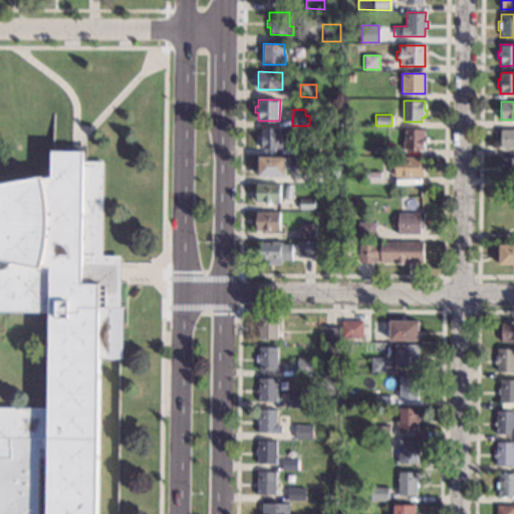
[(280,129),(280,149),(261,149),(261,141),(259,141),(259,136),(261,136),(261,127),(280,129)]
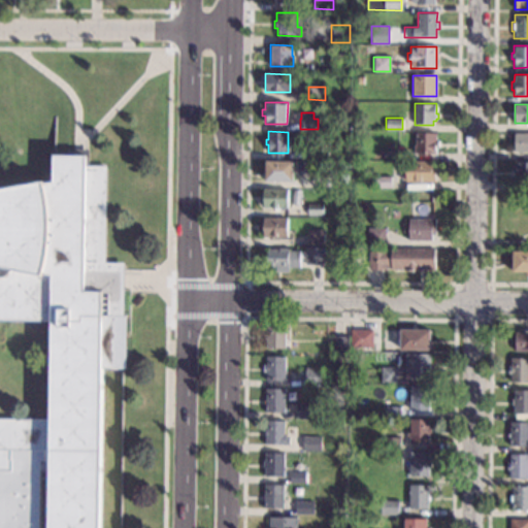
[(436,140),(438,140),(438,149),(436,149),(436,154),(414,154),(414,144),(416,144),(416,132),(436,132),(436,140)]
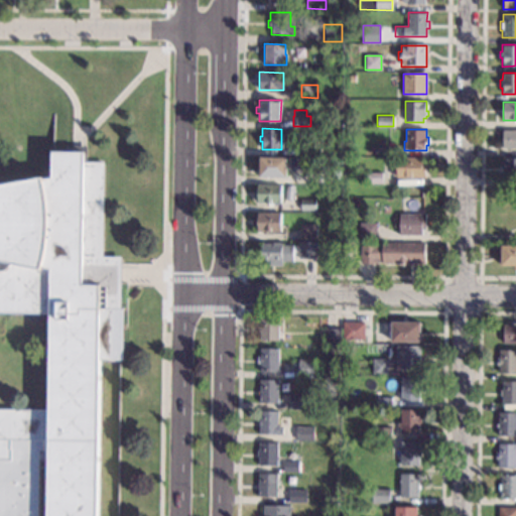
[(515,148),(502,148),(503,130),(515,130),(515,148)]
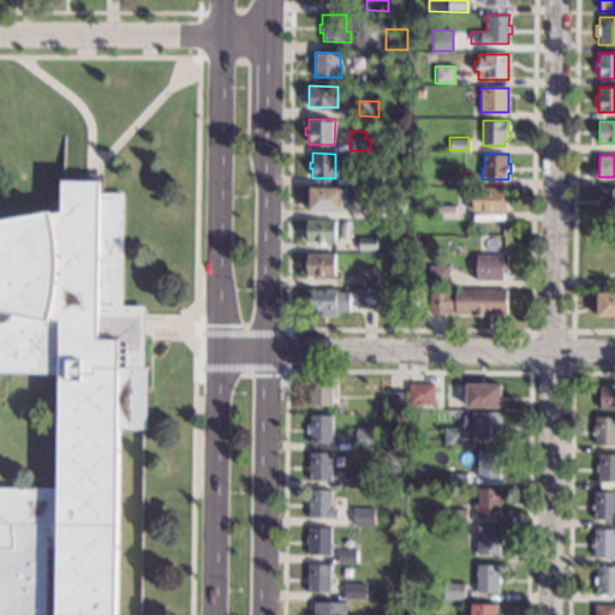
[(376,184),(354,184),(354,172),(376,172),(376,184)]
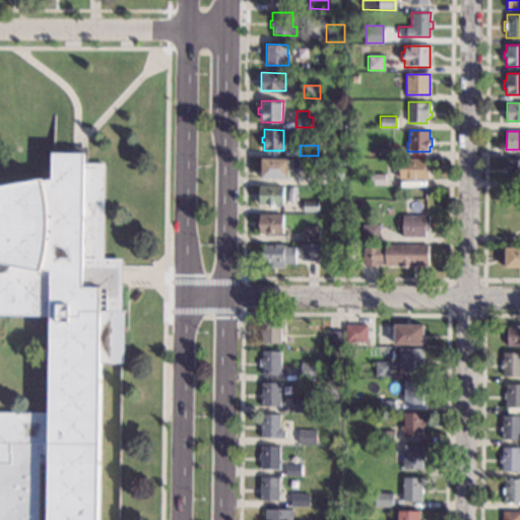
[(0,519),(0,186),(52,179),(52,152),(67,152),(67,146),(89,146),(89,152),(84,152),(84,164),(105,164),(104,258),(123,259),(122,311),(125,311),(124,363),(100,363),(98,519),(48,519),(49,464),(39,464),(38,519),(0,519)]
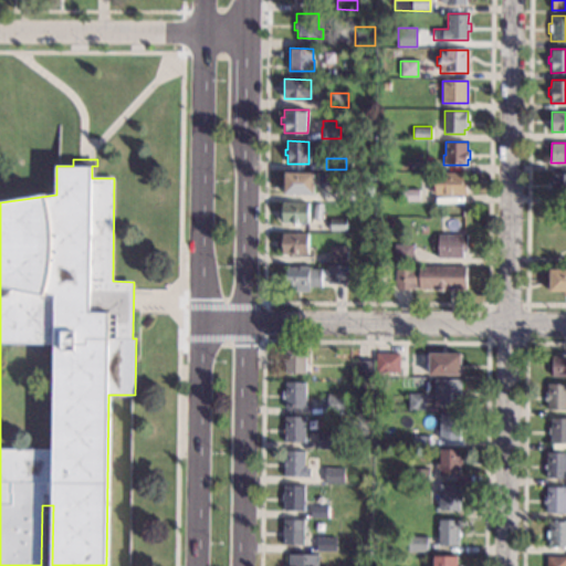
[(463,177),(468,177),(468,196),(433,196),(433,194),(431,194),(431,186),(435,186),(435,173),(463,173),(463,177)]
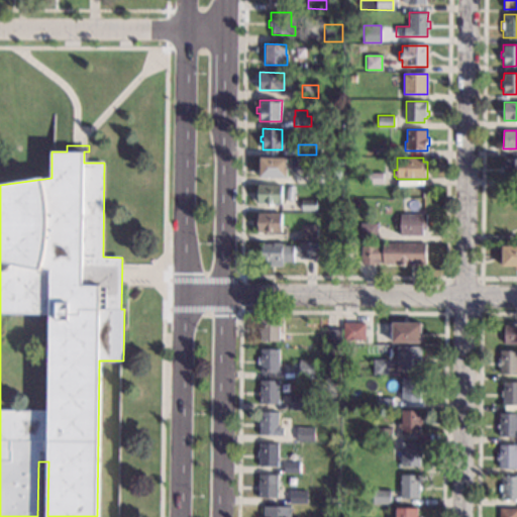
[(516,179),(504,179),(504,173),(503,173),(503,166),(504,166),(504,158),(516,158),(516,179)]
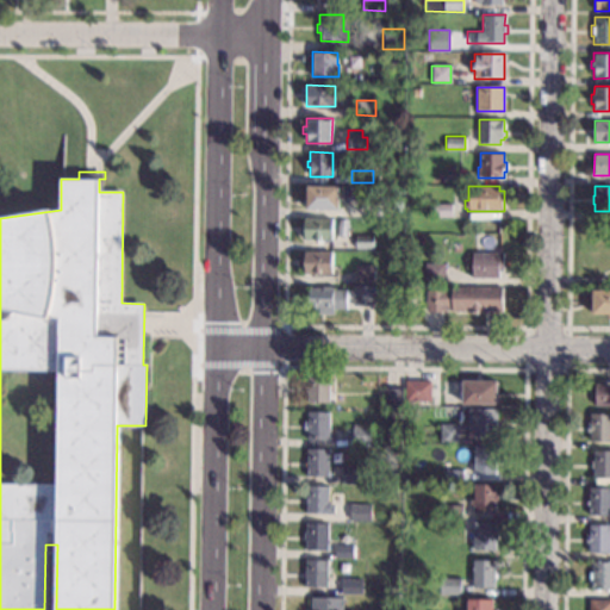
[(340,210),(306,210),(306,187),(340,187),(340,210)]
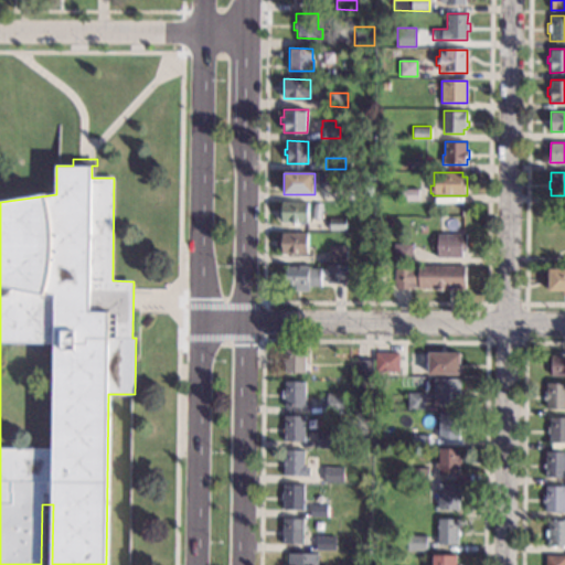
[(354,184),(331,184),(331,173),(354,173),(354,184)]
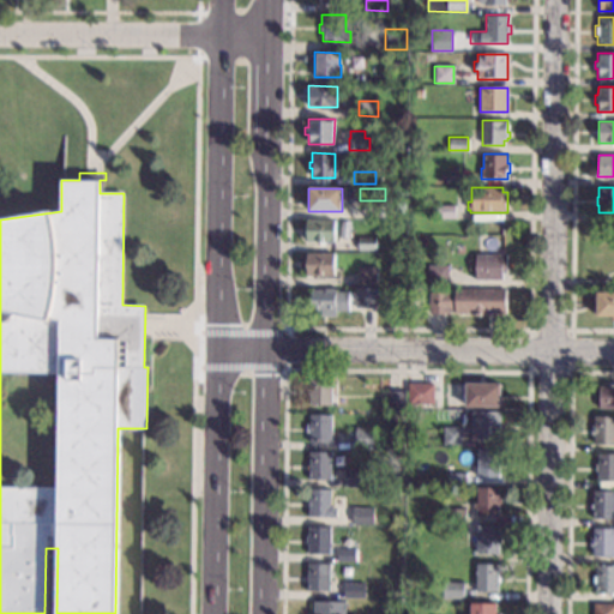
[(455,218),(435,220),(435,205),(455,205),(455,218)]
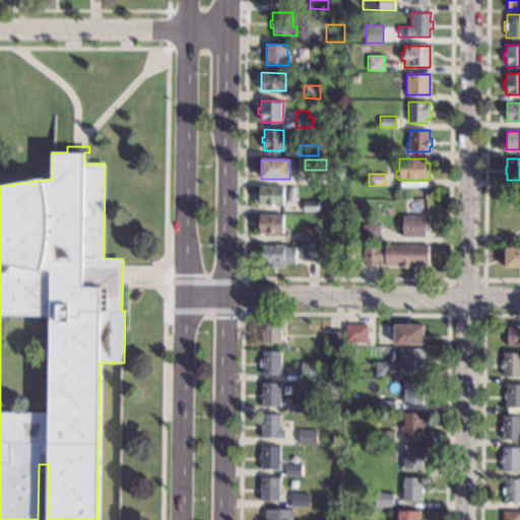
[(283,205),(275,205),(275,207),(269,207),(269,204),(258,204),(258,203),(257,203),(257,194),(258,194),(258,186),(283,187),(283,205)]
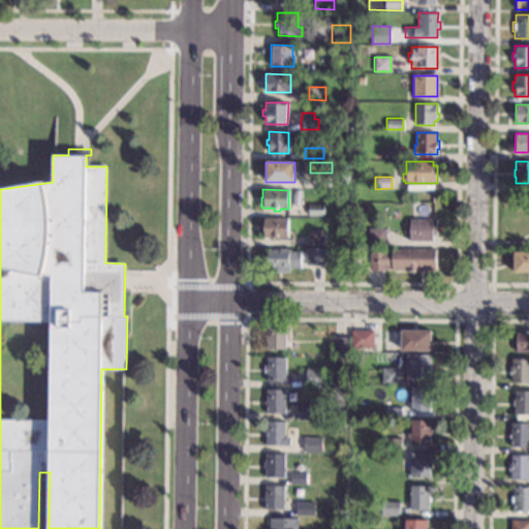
[(323,215),(308,215),(308,205),(323,205),(323,215)]
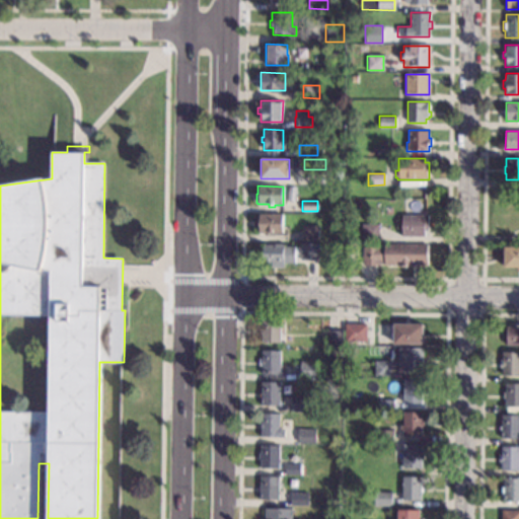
[(283,232),(257,232),(257,214),(283,214),(283,232)]
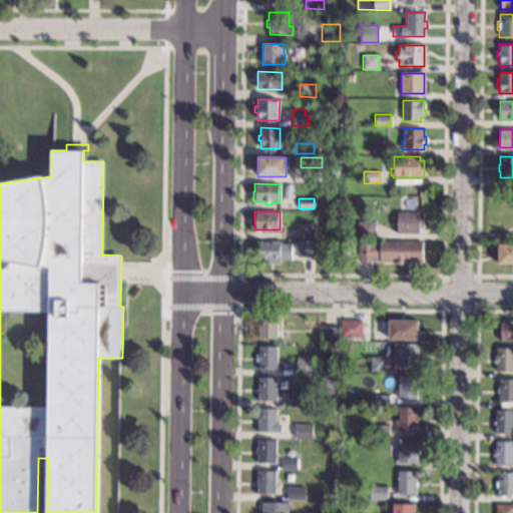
[(423,228),(420,228),(420,233),(397,233),(397,211),(423,211),(423,228)]
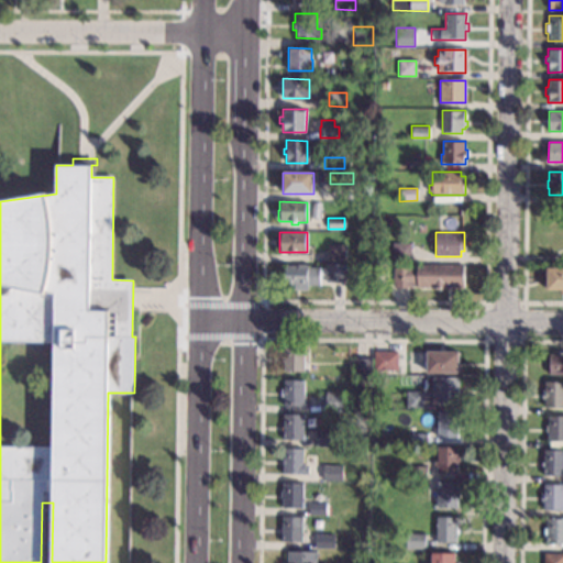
[(411,262),(393,262),(393,243),(411,243),(411,262)]
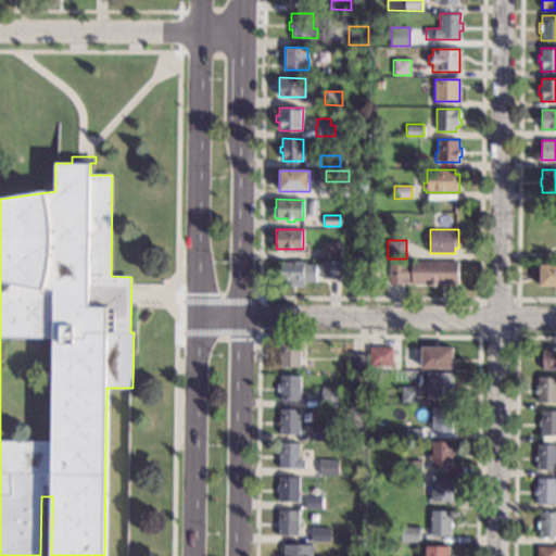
[(341,257),(323,257),(323,241),(341,241),(341,257)]
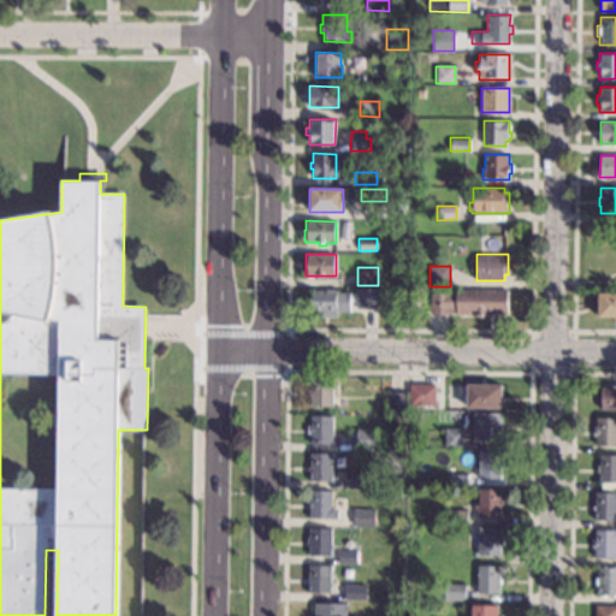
[(337,291),(349,291),(349,312),(336,312),(336,318),(320,318),(320,312),(311,312),(311,290),(337,289),(337,291)]
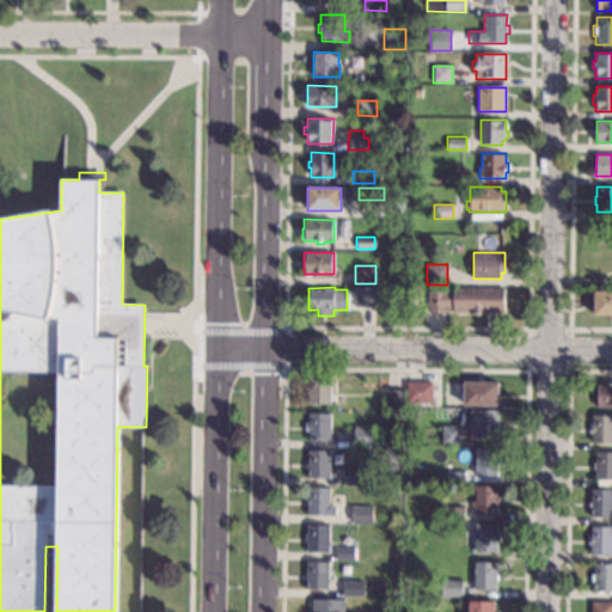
[(374,308),(353,308),(353,287),(375,287),(374,308)]
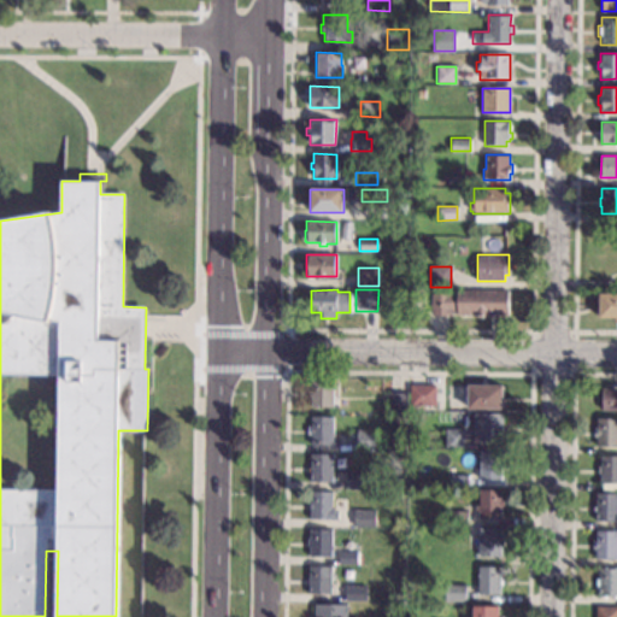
[(507,315),(491,313),(491,316),(471,316),(471,315),(450,313),(450,316),(430,316),(430,293),(457,294),(457,289),(507,289),(507,315)]
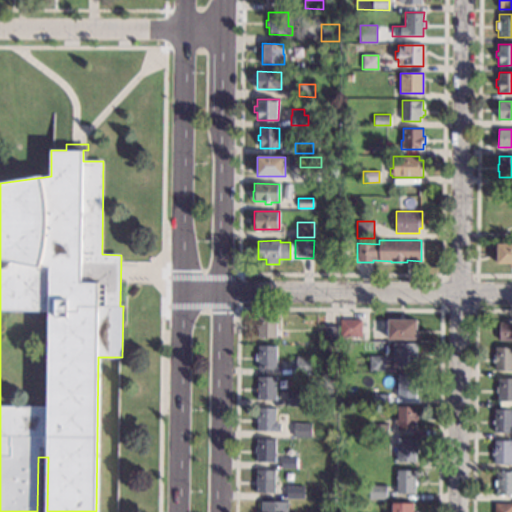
[(511,264),(496,264),(496,244),(511,244),(511,264)]
